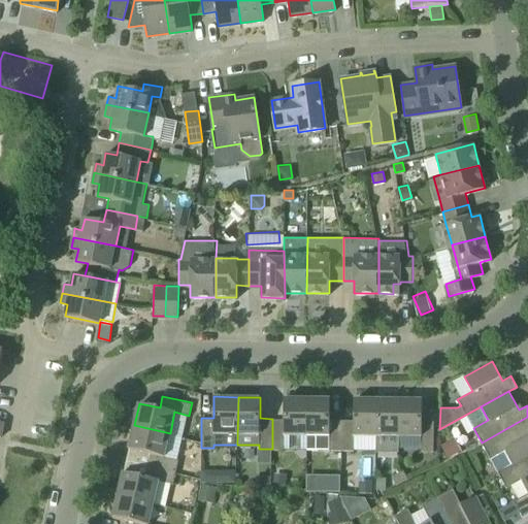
[(272,419),(272,449),(284,449),(284,433),(307,434),(307,397),(284,397),(284,419),(272,419)]
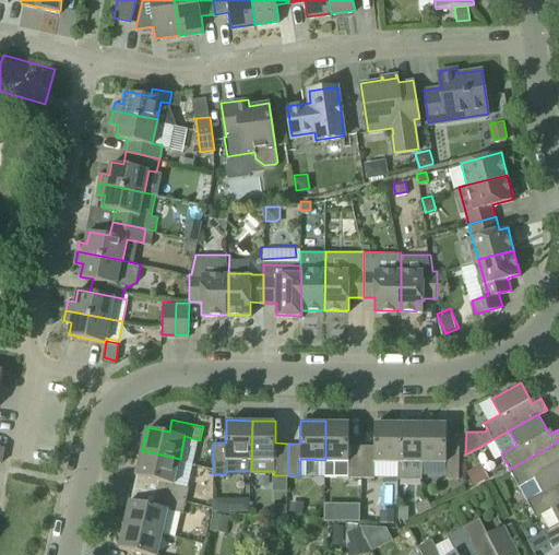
[(349,421),(325,421),(325,460),(348,460),(348,475),(361,476),(361,444),(348,444),(349,421)]
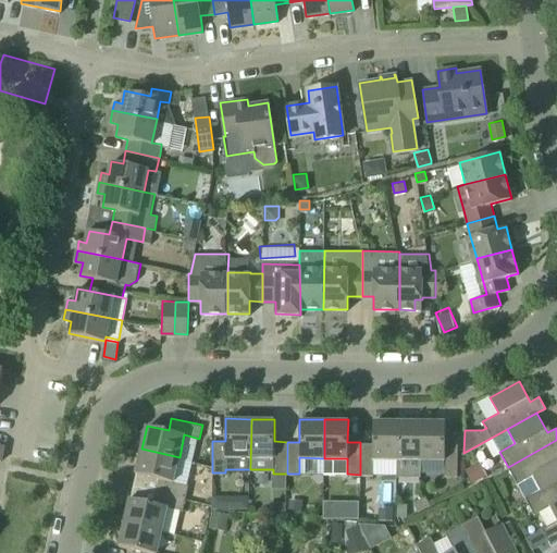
[(398,420),(373,420),(373,442),(360,442),(360,475),(373,475),(373,458),(398,458),(398,420)]
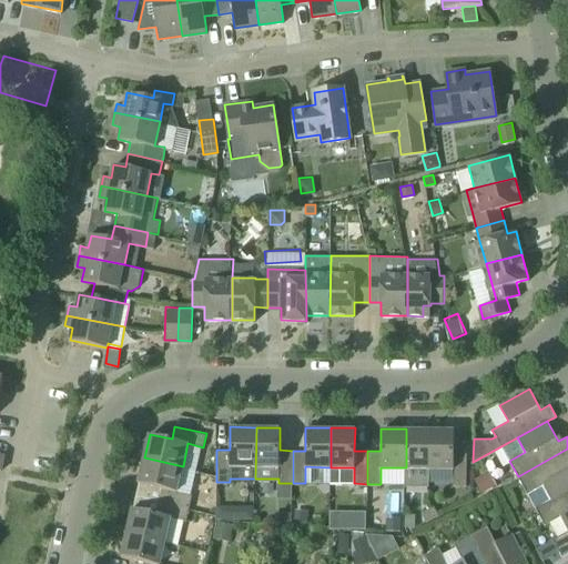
[(430,429),(406,429),(406,467),(430,467),(430,429)]
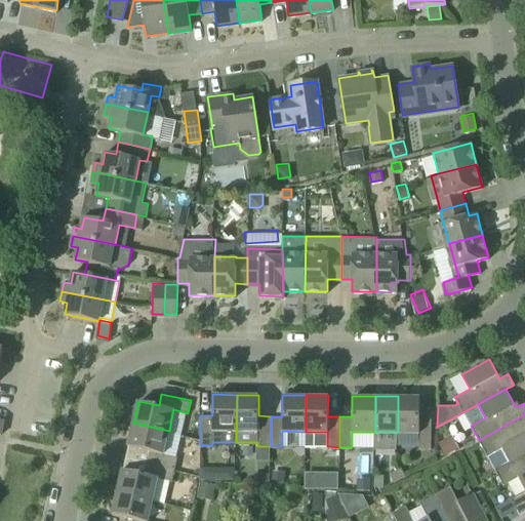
[(419,397),(398,396),(398,432),(418,433),(418,447),(431,448),(432,417),(419,417),(419,397)]
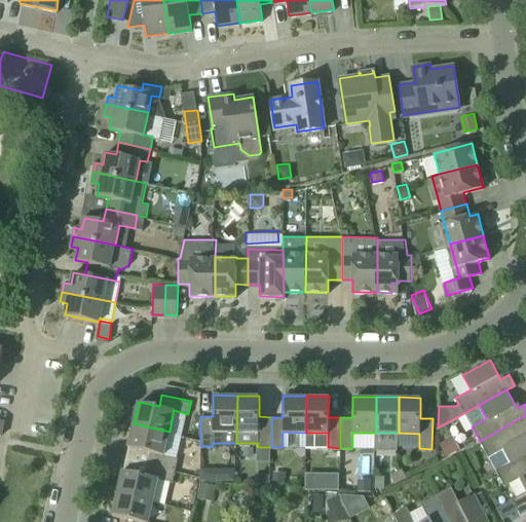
[(525,415),(480,441),(488,456),(503,448),(511,461),(525,452),(525,415)]
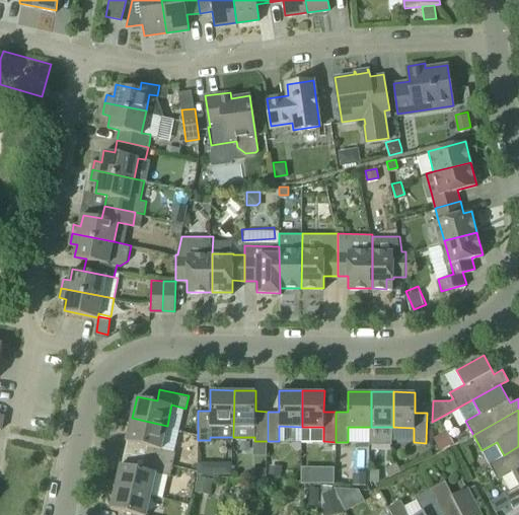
[(144,455),(173,461),(175,451),(162,447),(167,426),(132,418),(127,440),(146,445),(144,455)]
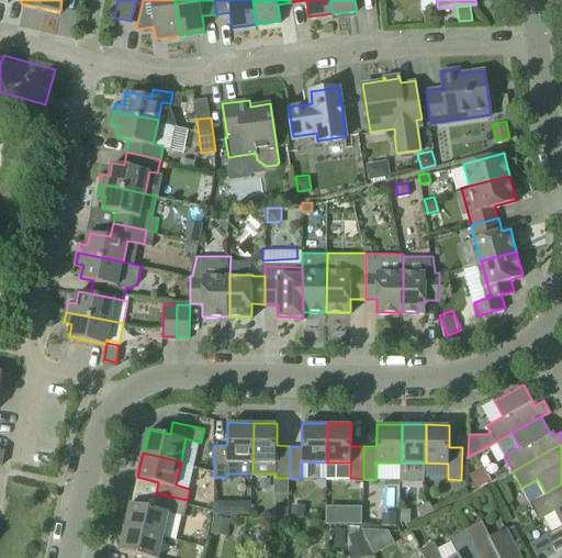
[(490,478),(484,465),(469,471),(474,486),(490,478)]
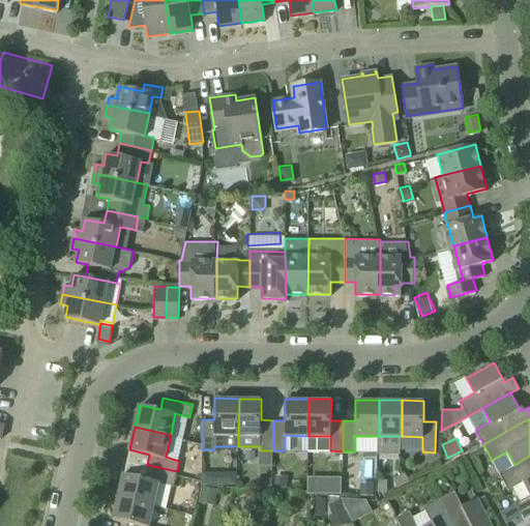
[(343,453),(344,476),(376,475),(375,450),(343,453)]
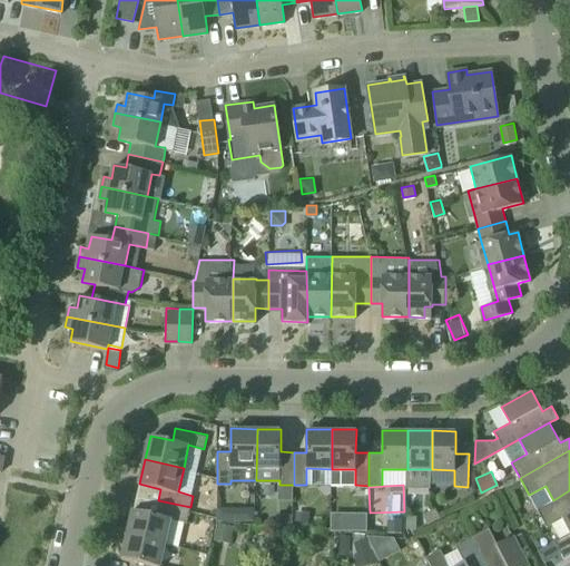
[(562,517),(569,530),(569,490),(553,500),(538,509),(547,526),(562,517)]
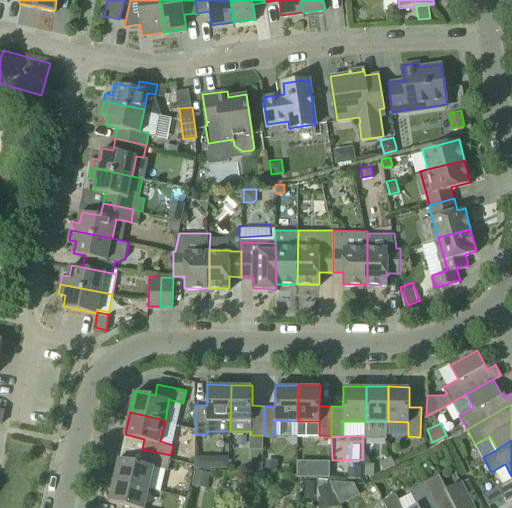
[(142,449),(139,461),(120,457),(115,478),(149,486),(154,466),(167,469),(171,455),(142,449)]
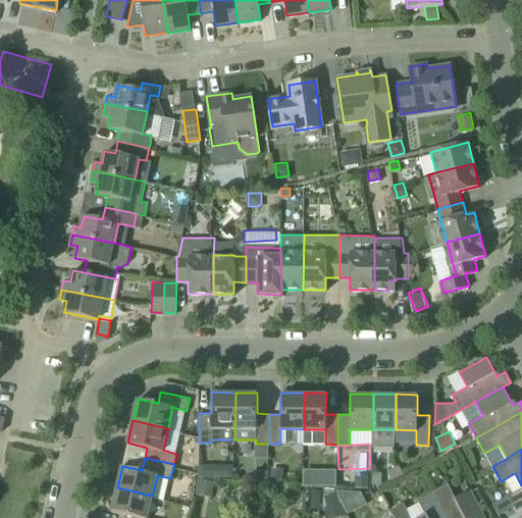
[(198,475),(208,475),(208,469),(203,463),(199,463),(198,475)]
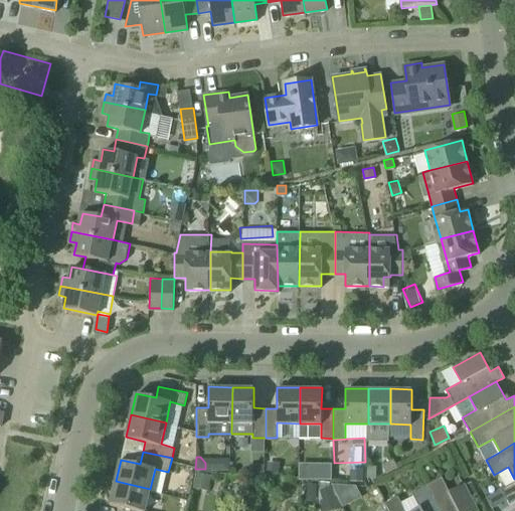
[(394,458),(382,464),(386,472),(398,466),(394,458)]
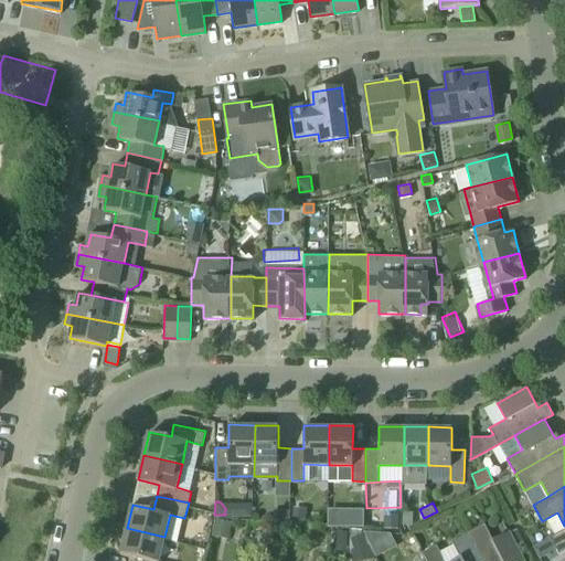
[(307,506),(292,505),(291,517),(305,518),(307,506)]
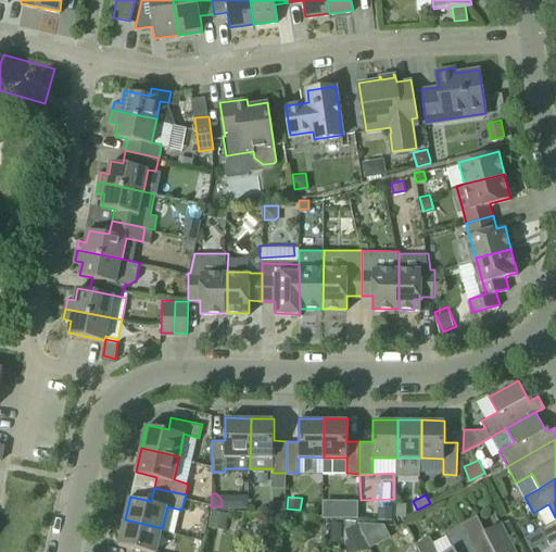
[(320,497),(320,514),(355,515),(355,497),(320,497)]
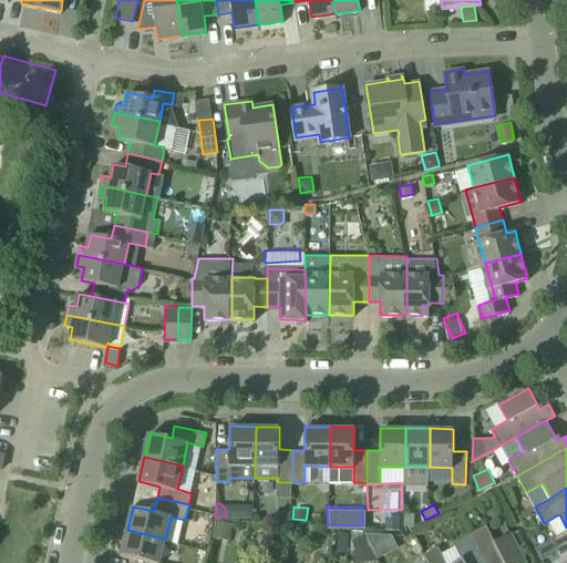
[(276,519),(289,520),(289,510),(276,509),(276,519)]
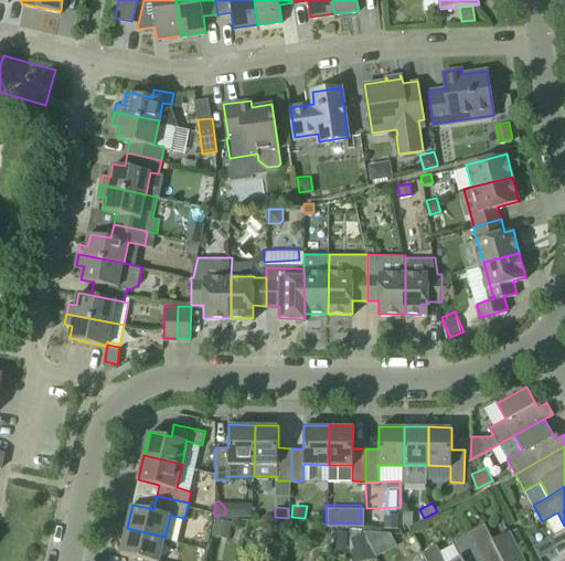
[(412,509),(402,509),(402,522),(412,522),(412,509)]
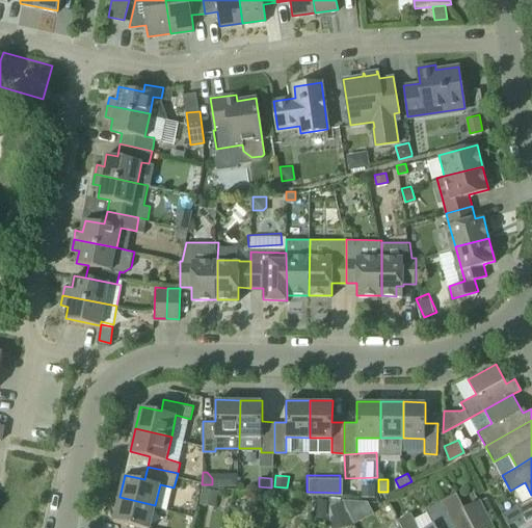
[(375,482),(361,482),(361,496),(375,496),(375,482)]
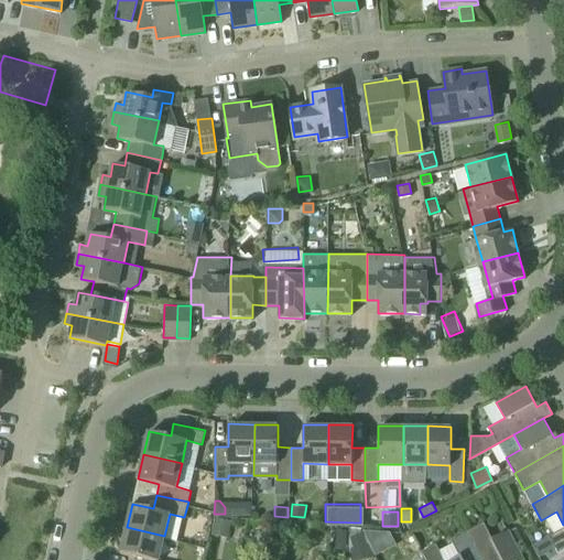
[(215,516),(210,532),(227,536),(230,518),(215,516)]
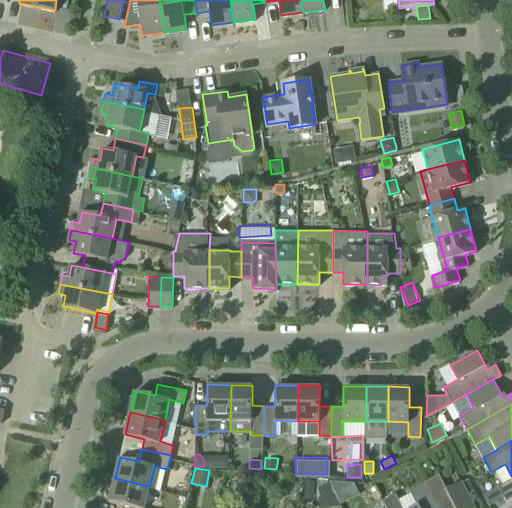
[(424,482),(437,507),(474,507),(467,493),(474,490),(468,478),(461,482),(460,481),(446,488),(439,474),(424,482)]
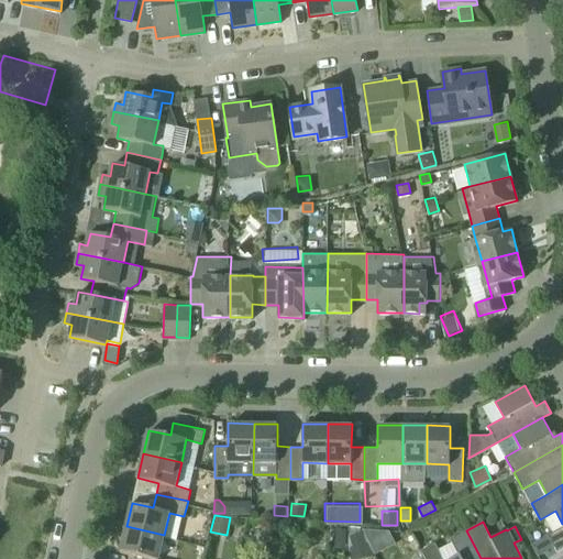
[(562,525),(548,534),(556,550),(562,547),(562,525)]
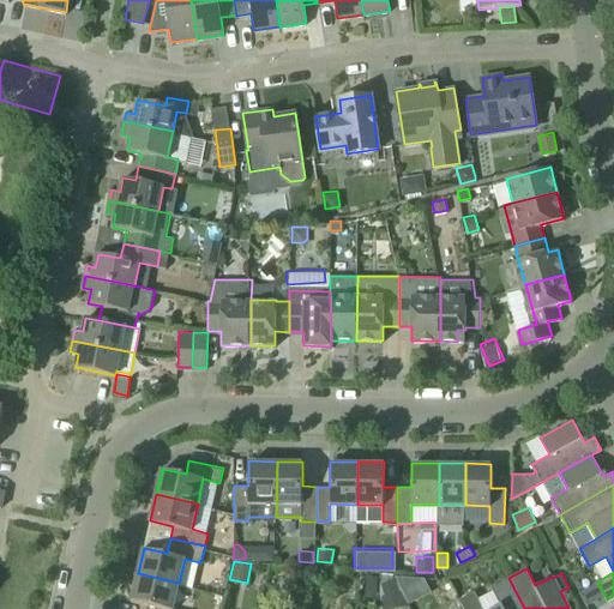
[(132,600),(155,606),(152,608),(173,608),(179,583),(138,573),(132,600)]
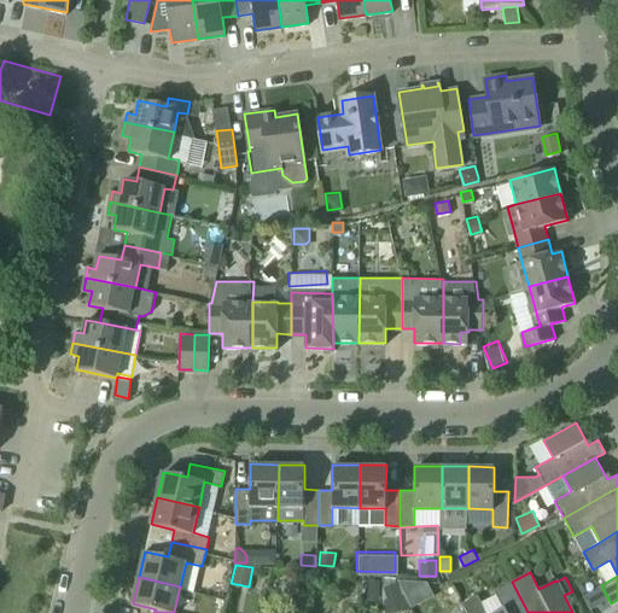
[(379,600),(380,578),(368,577),(367,599),(379,600)]
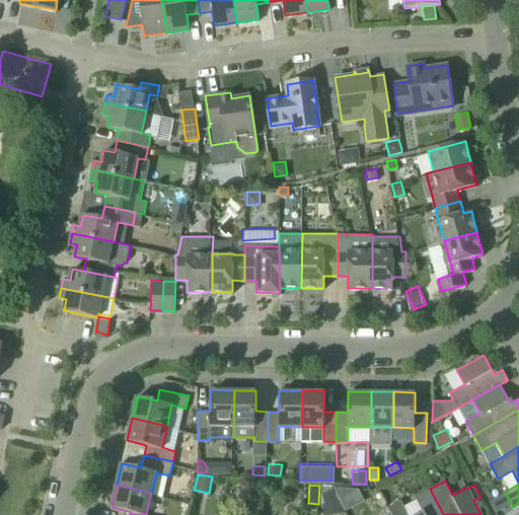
[(323,491),(322,492),(324,501),(321,502),(322,514),(323,514),(345,509),(339,497),(337,498),(334,489),(332,489),(323,491)]
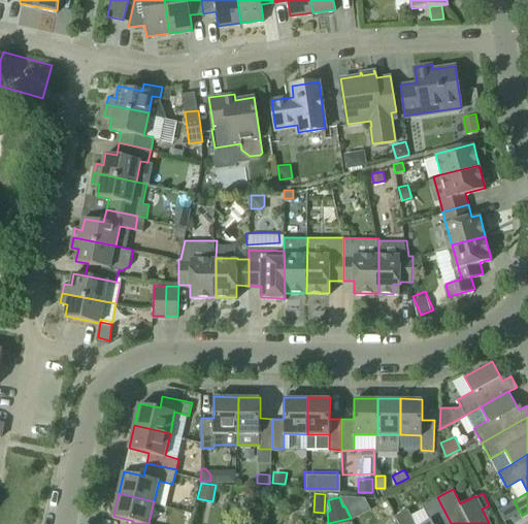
[(451,523),(437,497),(422,504),(429,520),(421,523),(416,523),(407,508),(394,515),(398,523),(451,523)]
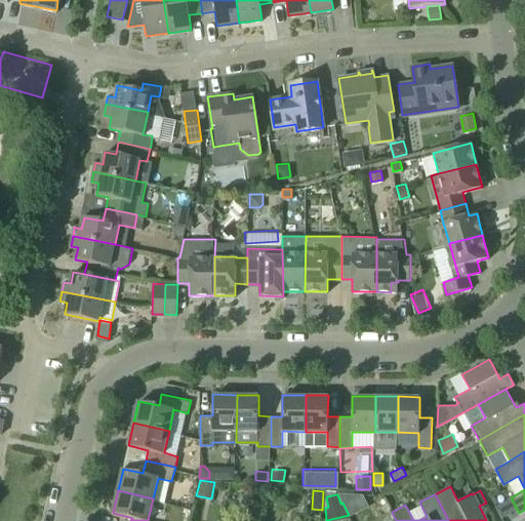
[(496,506),(501,516),(513,510),(507,499),(496,506)]
